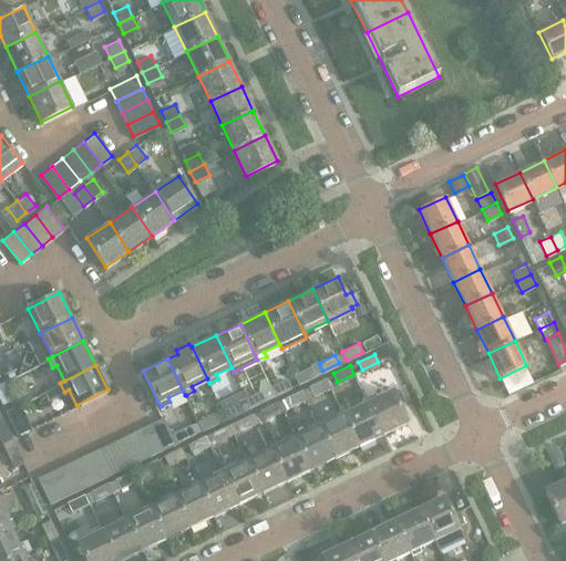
[(310,366),(295,374),(298,383),(315,374),(310,366)]
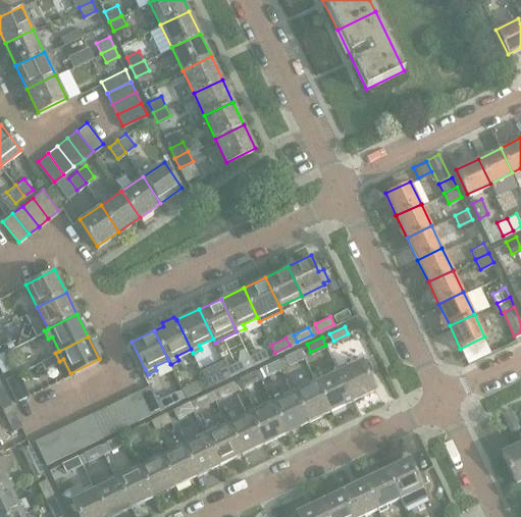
[(300,348),(284,355),(288,362),(303,355),(300,348)]
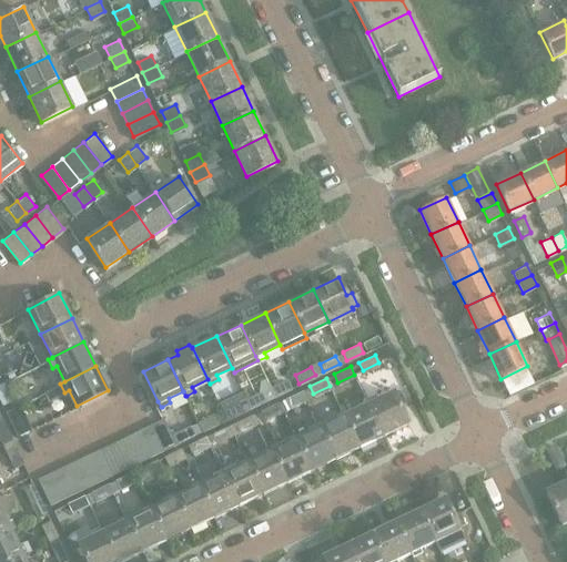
[(287,379),(271,387),(274,395),(291,387),(287,379)]
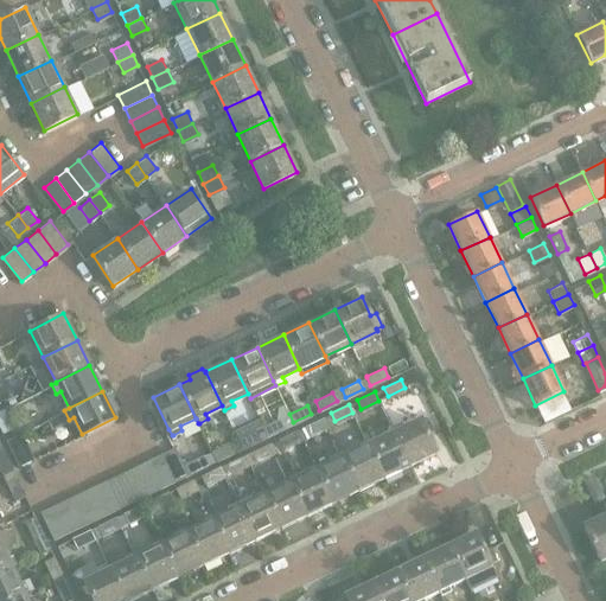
[(2,409),(0,410),(0,424),(2,430),(11,427),(2,409)]
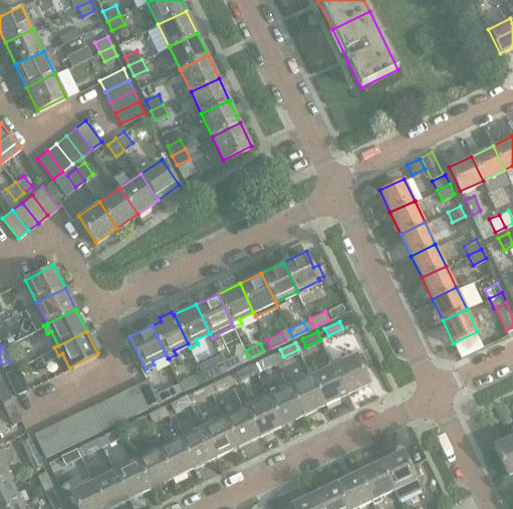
[(273,352),(258,360),(261,367),(277,359),(273,352)]
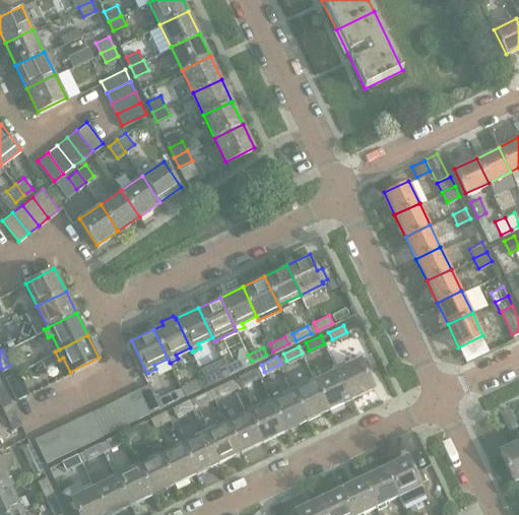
[(241,358),(225,365),(229,373),(244,365),(241,358)]
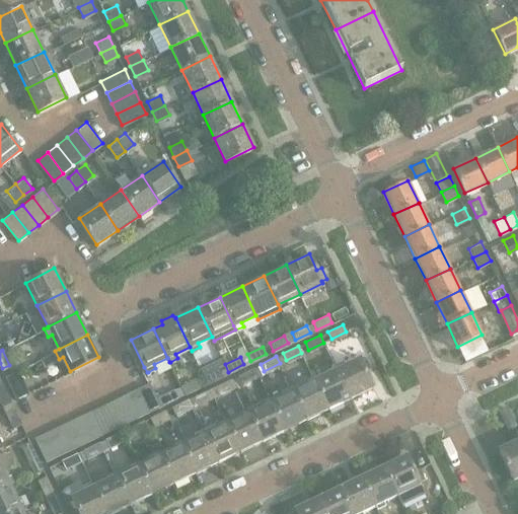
[(343,360),(335,364),(350,397),(373,386),(365,370),(370,368),(365,357),(360,359),(359,357),(345,364),(343,360)]
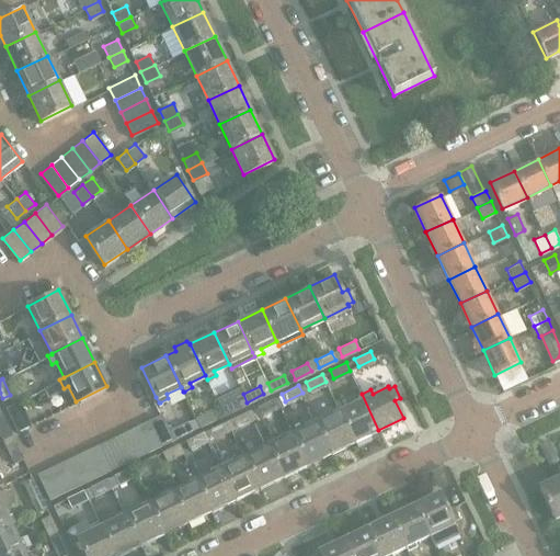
[(353,398),(354,403),(340,409),(355,441),(378,430),(362,394),(353,398)]
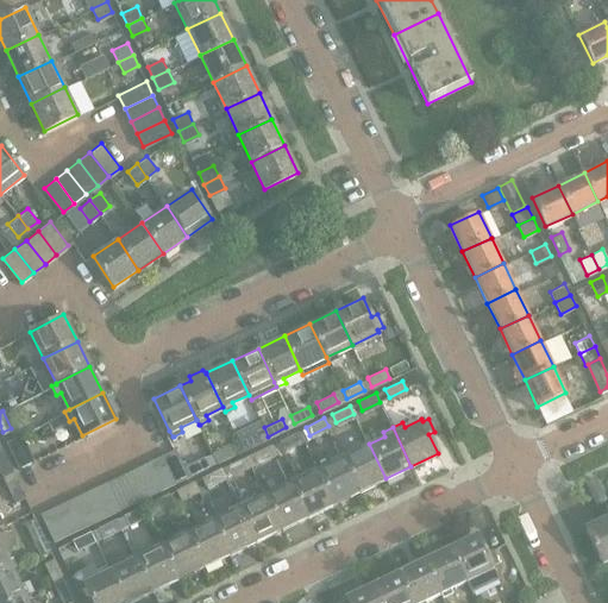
[(298,431),(281,439),(284,447),(301,439),(298,431)]
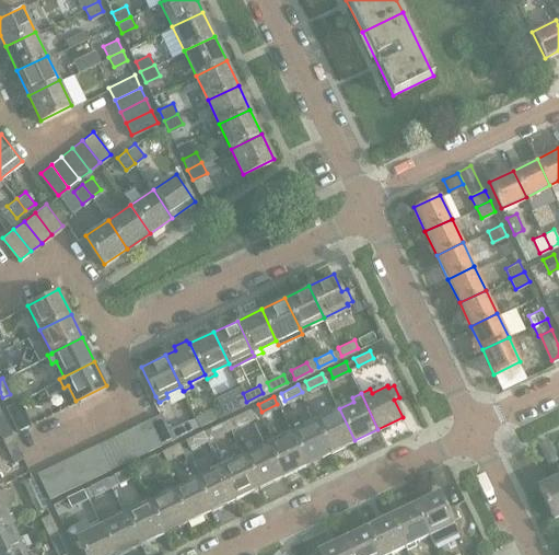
[(235,397),(219,405),(223,413),(239,405),(235,397)]
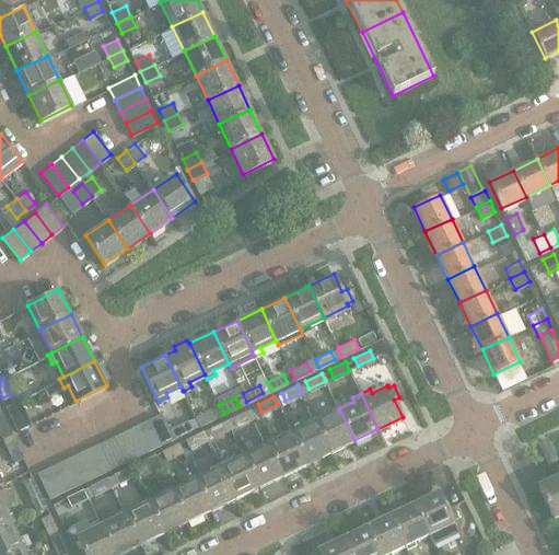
[(16,400),(6,405),(18,429),(28,424),(16,400)]
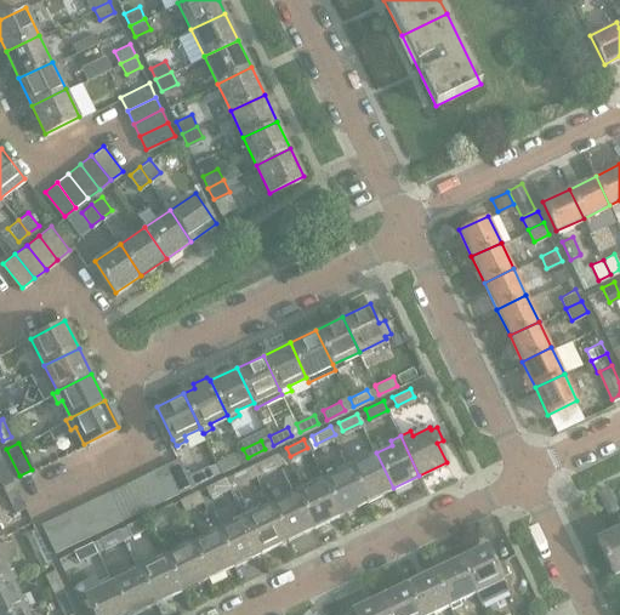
[(277,451),(260,460),(263,470),(282,460),(277,451)]
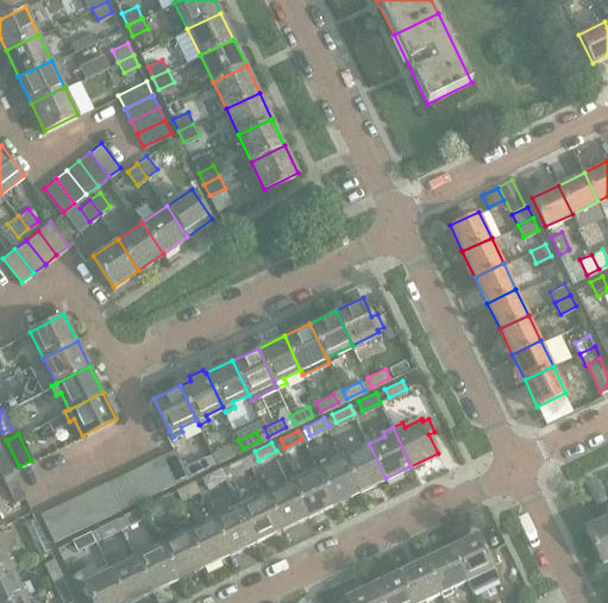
[(230,444),(212,452),(217,462),(234,452),(230,444)]
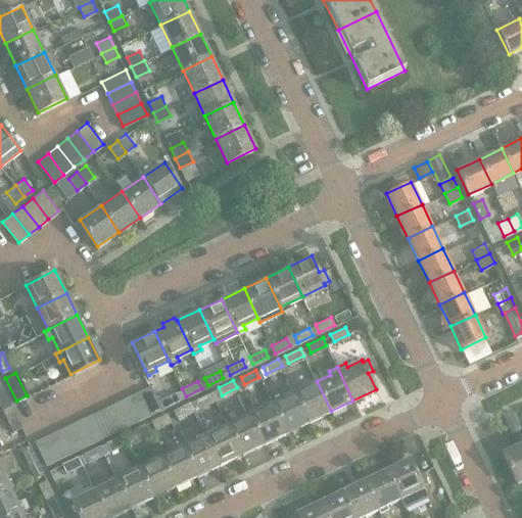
[(317,381),(294,392),(309,421),(331,411),(317,381)]
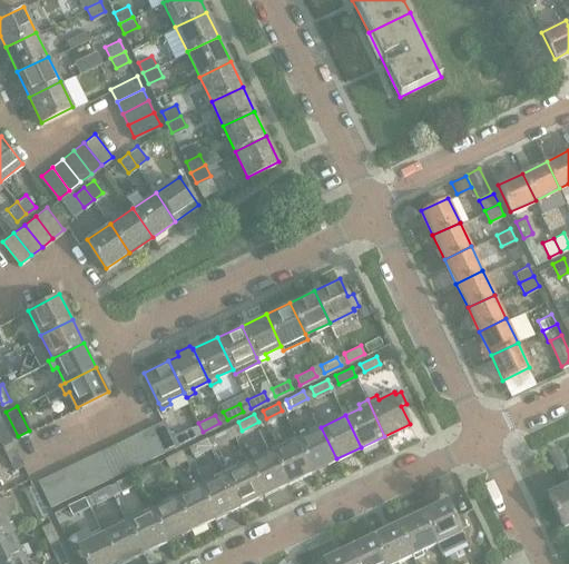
[(164,419),(150,425),(163,451),(176,444),(172,436),(164,419)]
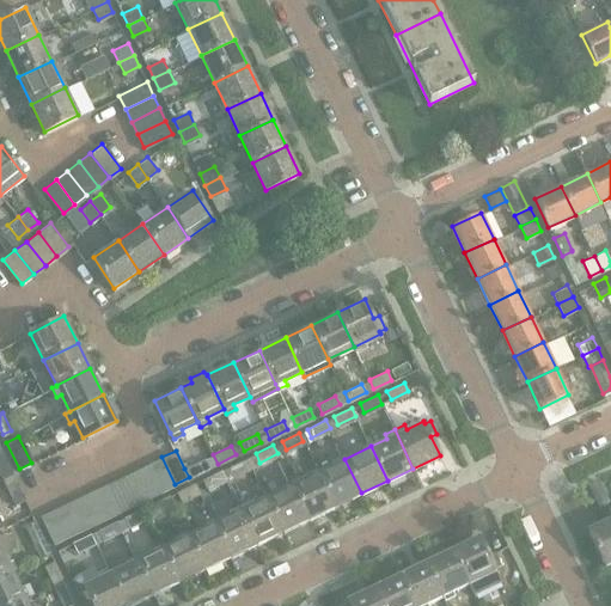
[(0,469),(4,476),(12,472),(4,454),(0,455),(0,469)]
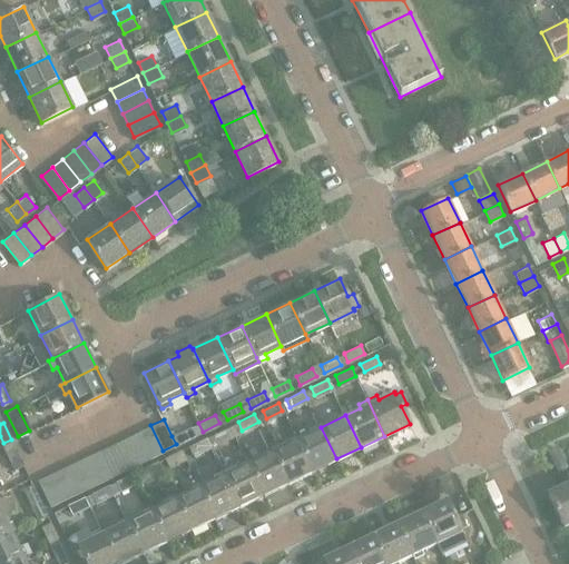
[(198,423),(190,427),(195,435),(203,432),(198,423)]
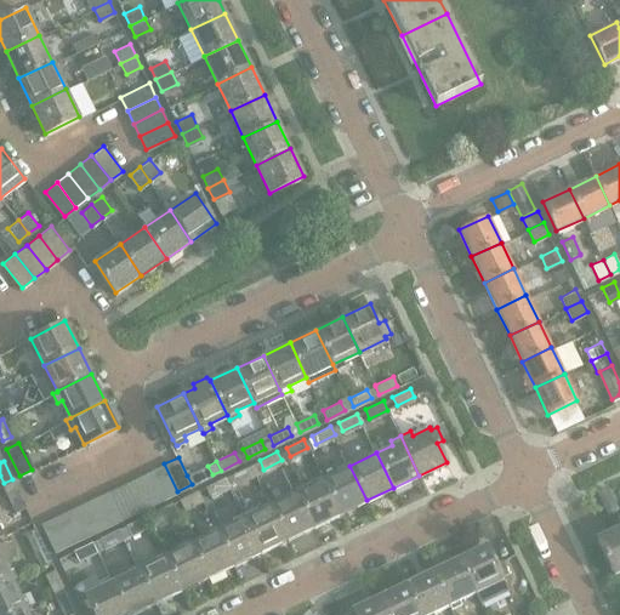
[(339,471),(324,478),(323,478),(340,513),(367,500),(350,466),(347,461),(336,466),(339,471)]
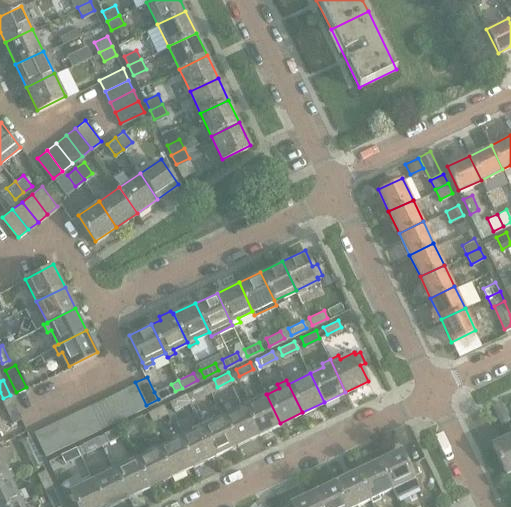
[(135,382),(124,387),(135,410),(146,405),(135,382)]
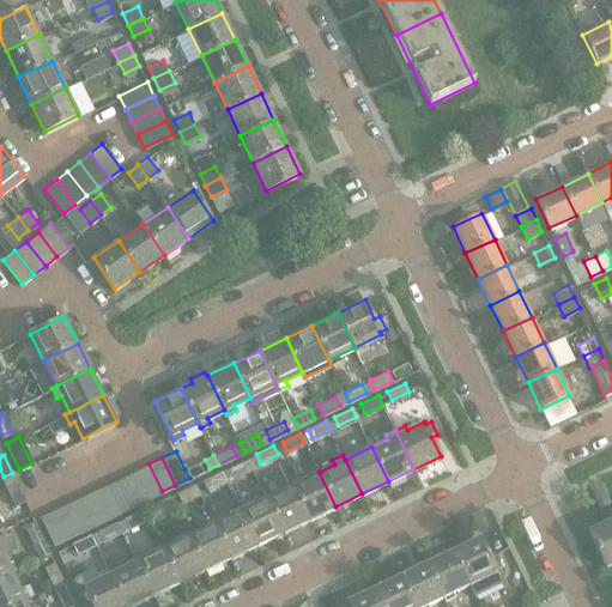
[(248,459),(230,467),(234,475),(252,467),(248,459)]
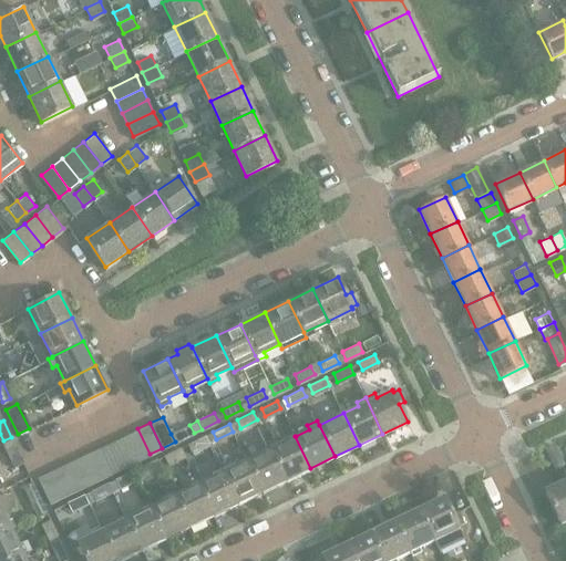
[(171,434),(175,442),(194,433),(189,425),(171,434)]
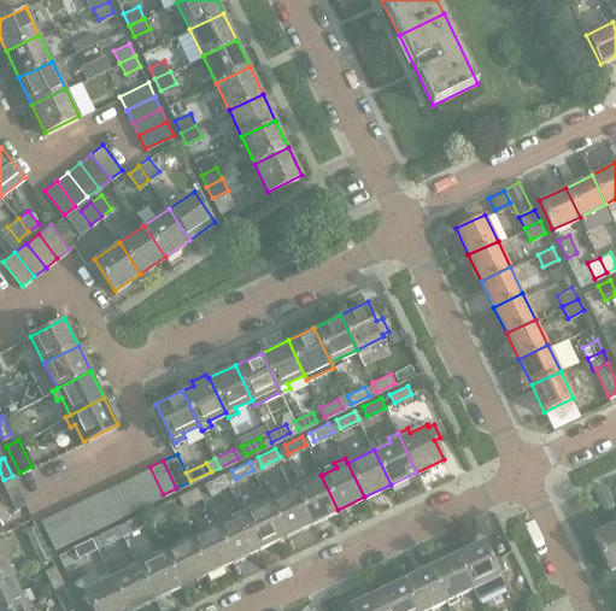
[(150,466),(136,474),(150,500),(163,494),(150,466)]
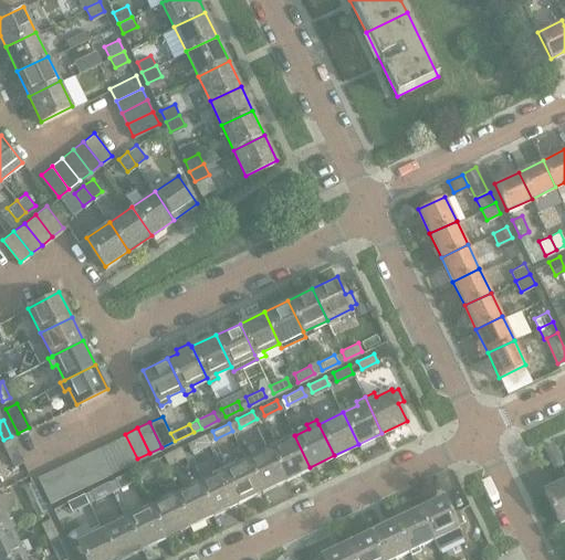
[(293,431),(268,443),(270,447),(285,478),(310,467),(294,435),(295,435),(293,431)]
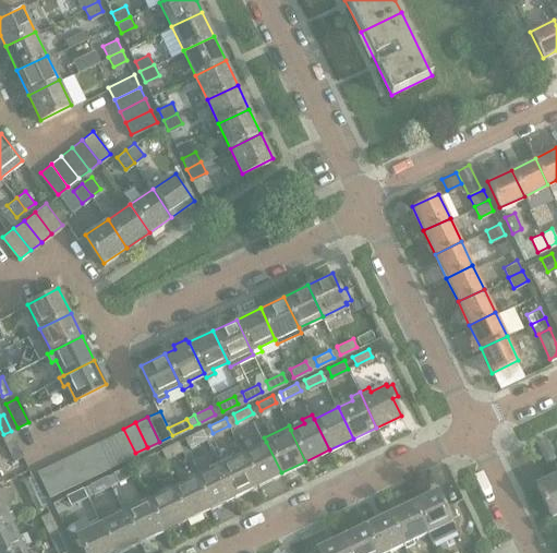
[(123,429),(111,434),(123,459),(135,453),(123,429)]
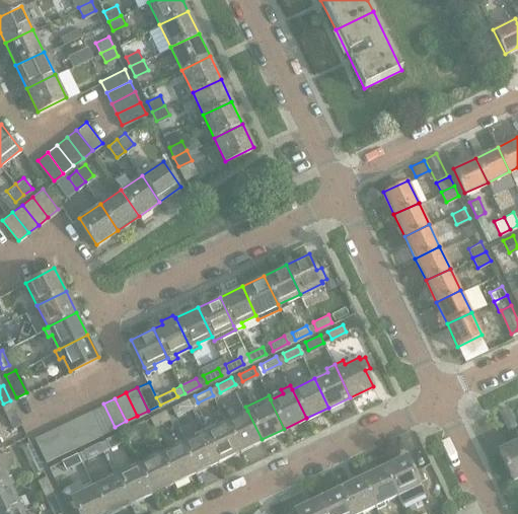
[(188,398),(172,406),(176,414),(191,406),(188,398)]
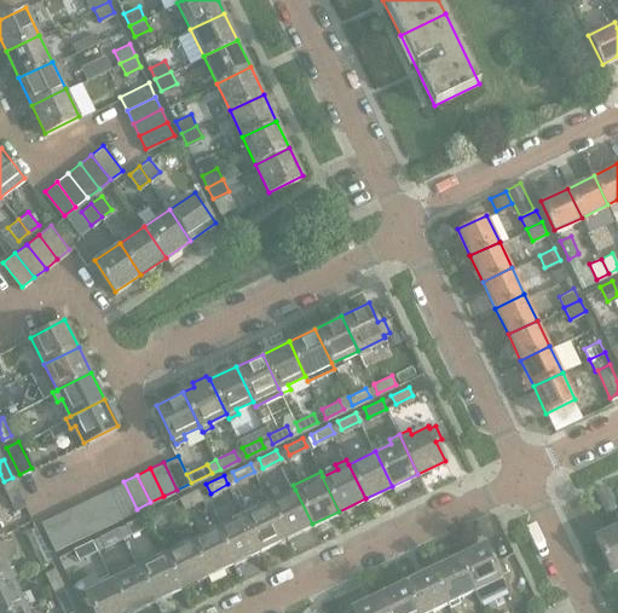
[(123,481),(109,489),(122,515),(137,509),(123,481)]
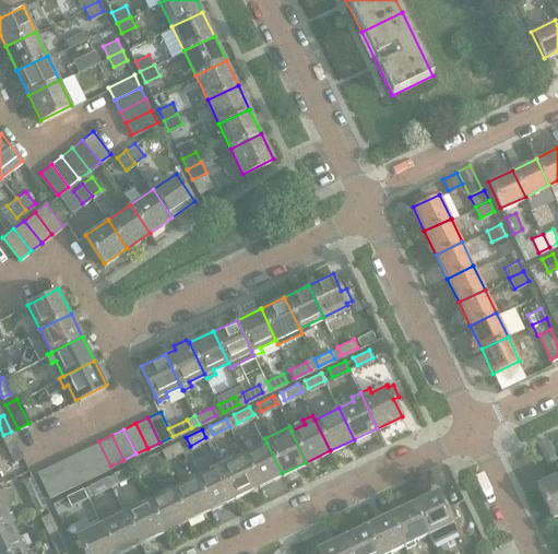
[(536,440),(542,451),(550,447),(545,436),(536,440)]
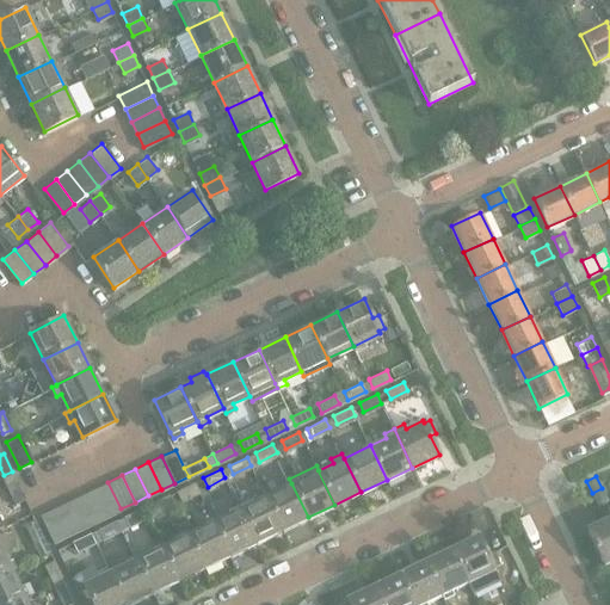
[(17,502),(25,498),(17,481),(8,485),(17,502)]
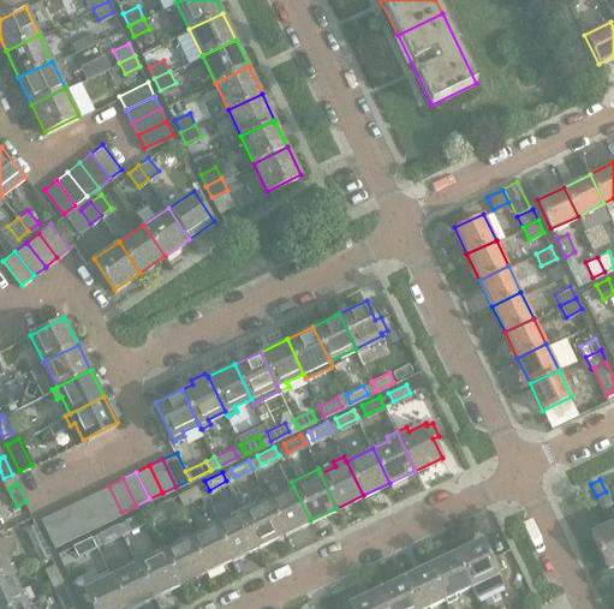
[(108,485),(95,491),(108,519),(121,512),(108,485)]
